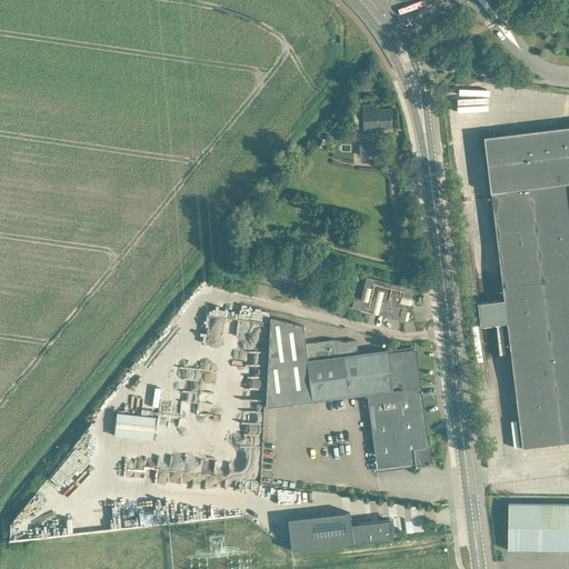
[(377,105),(362,106),(363,135),(381,133),(381,129),(392,128),(391,109),(377,110),(377,105)]
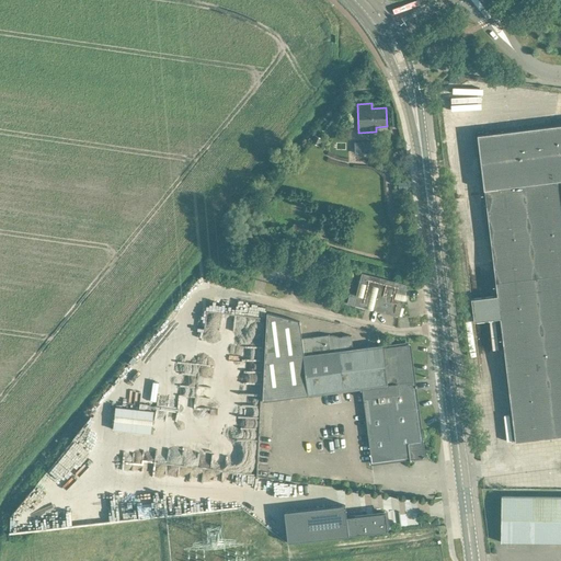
[(560,125),(478,136),(497,296),(471,299),(473,321),(500,318),(515,442),(560,436),(560,125)]
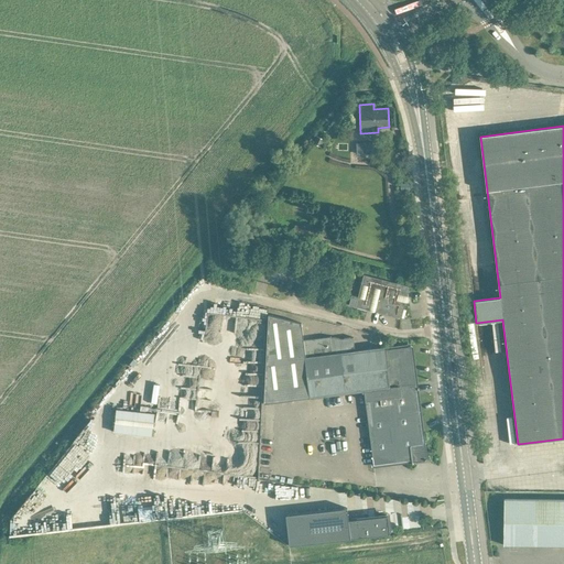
[(375,154),(373,142),(348,143),(349,155),(375,154)]
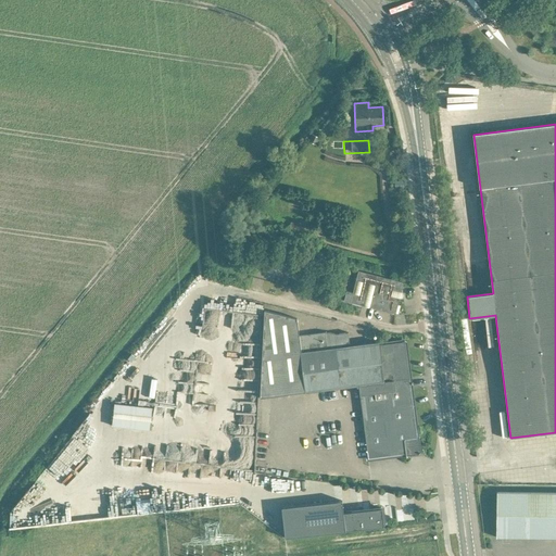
[(270,252),(267,267),(277,269),(280,254),(270,252)]
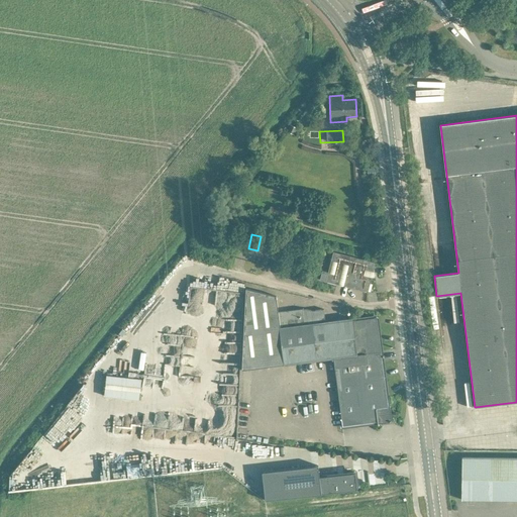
[(328,272),(326,281),(368,292),(376,263),(333,251),(328,272)]
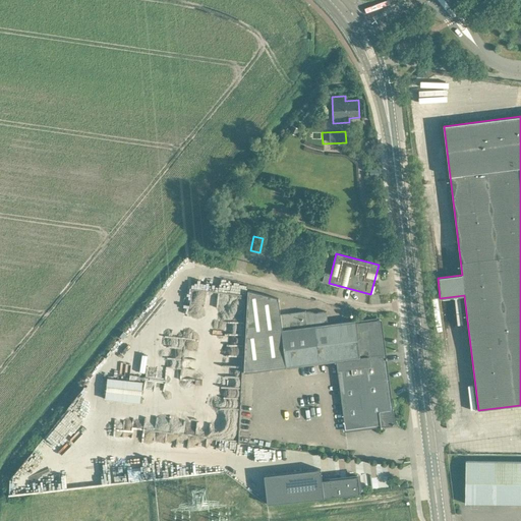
[(323,282),(329,283),(331,274),(325,273),(323,282)]
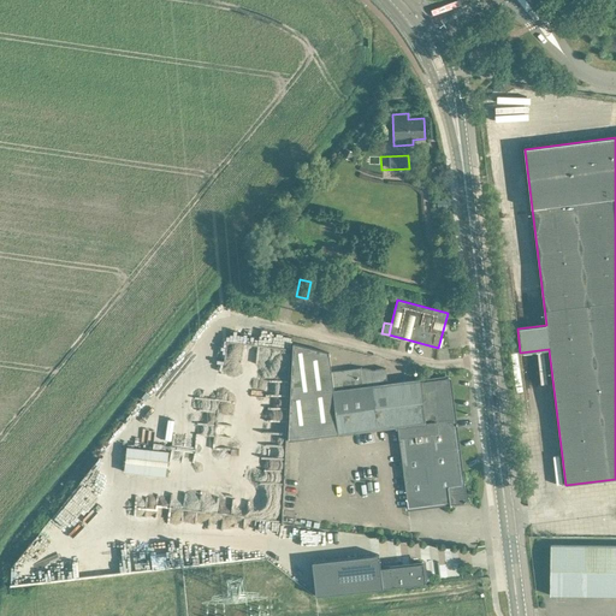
[(227,341),(226,362),(241,363),(242,342),(227,341)]
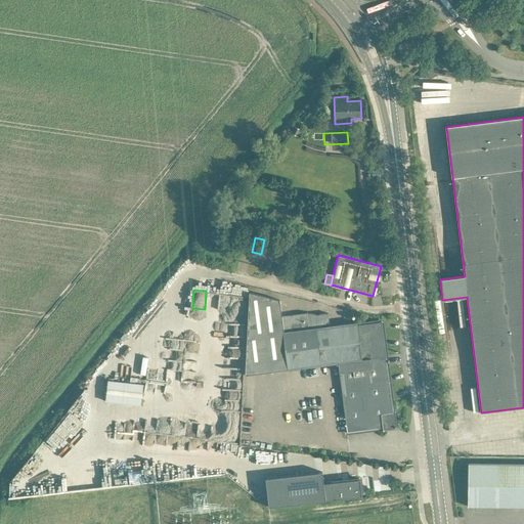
[(337,361),(346,435),(384,431),(382,415),(393,412),(382,321),(357,324),(357,322),(330,326),(329,313),(317,314),(306,313),(281,316),(279,300),(249,292),(245,374),(288,368),(337,361)]
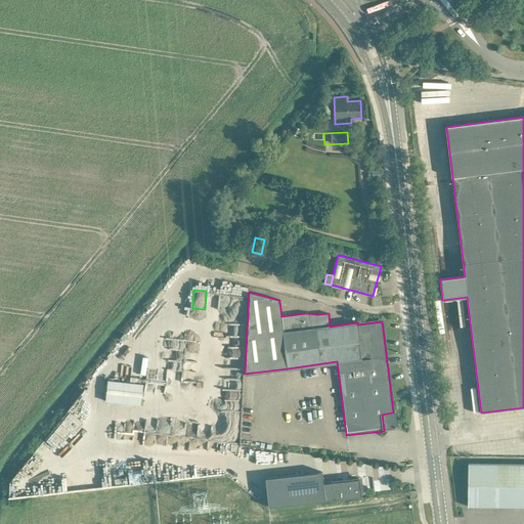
[(228,369),(228,381),(237,381),(237,370),(228,369)]
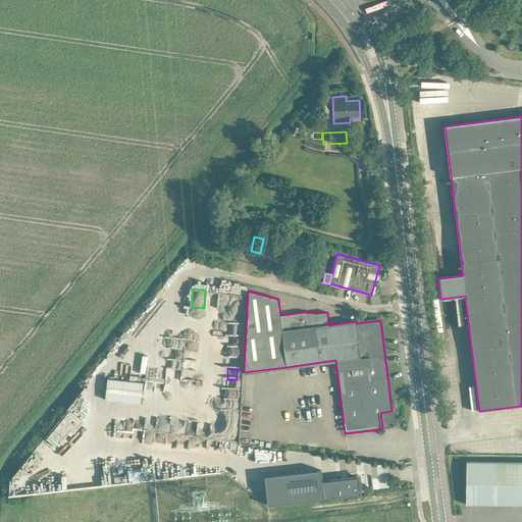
[(141,404),(143,383),(107,379),(105,400),(141,404)]
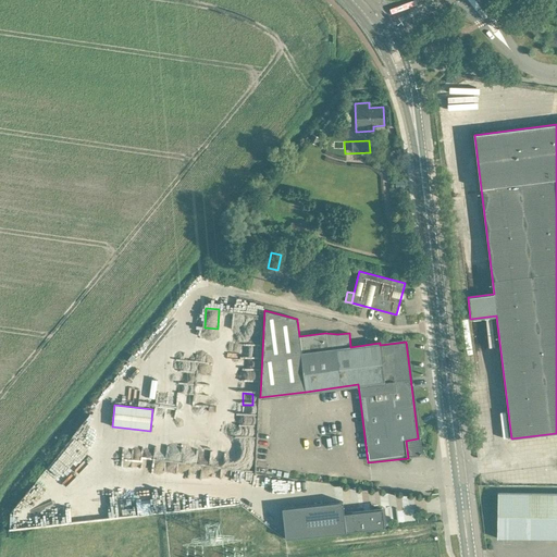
[(556,493),(498,493),(497,539),(556,539),(556,493)]
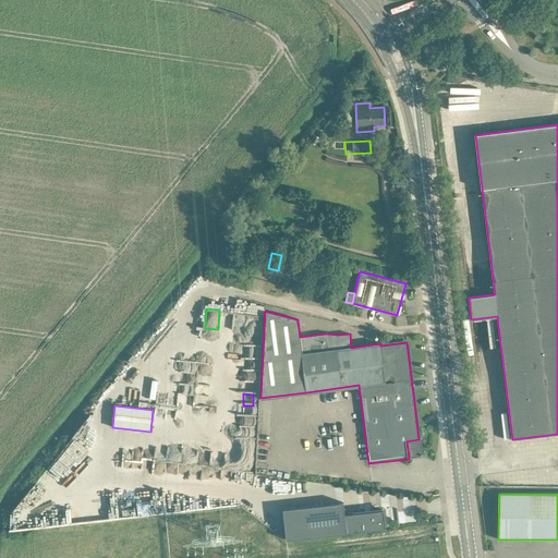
[(386,529),(384,510),(344,514),(343,502),(282,509),(287,540),(386,529)]
